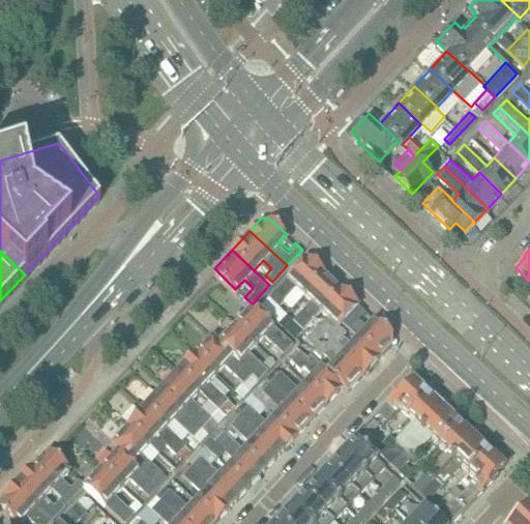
[(306,253),(268,293),(278,302),(296,284),(303,290),(324,269),(306,253)]
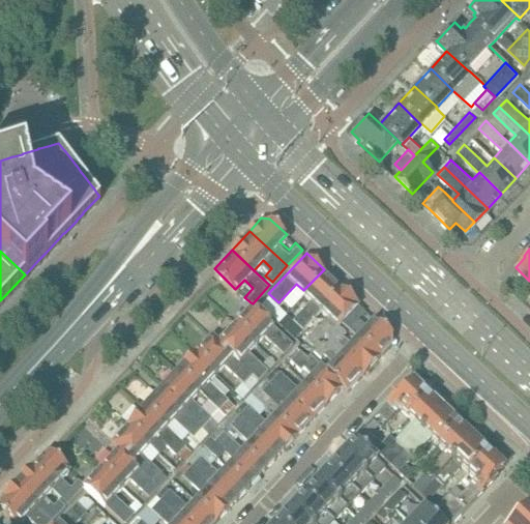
[(341,285),(324,269),(303,290),(311,297),(293,316),(302,326),(321,307),(341,285)]
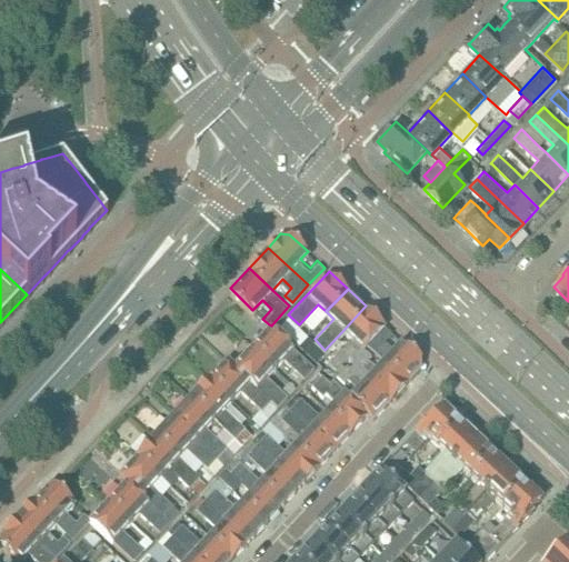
[(366,305),(345,329),(351,335),(329,360),(336,367),(349,353),(359,342),(362,345),(363,344),(383,323),(383,322),(366,305)]
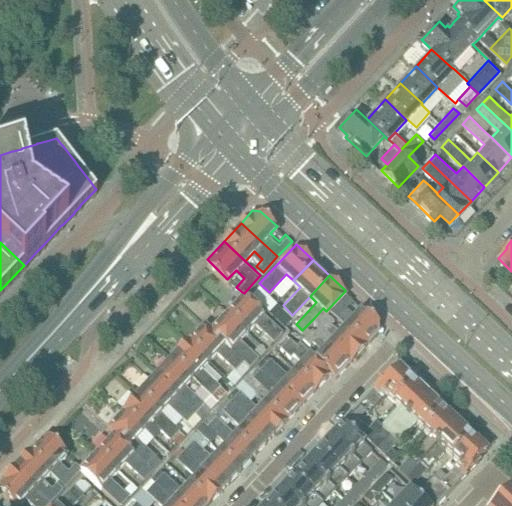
[(345,291),(330,306),(346,321),(354,312),(345,304),(352,297),(345,291)]
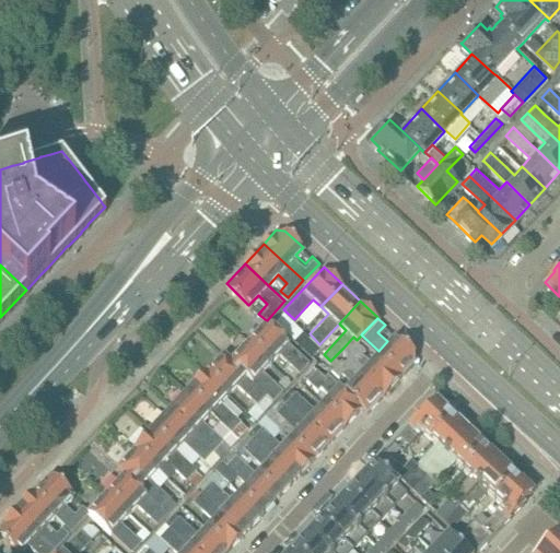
[(308,359),(267,320),(265,319),(247,338),(270,360),(278,350),(299,369),(308,359)]
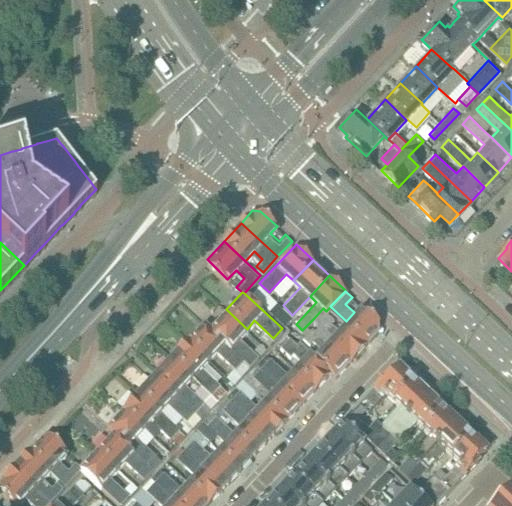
[(346,321),(345,322),(366,341),(378,328),(378,320),(361,305),(354,312),(346,321)]
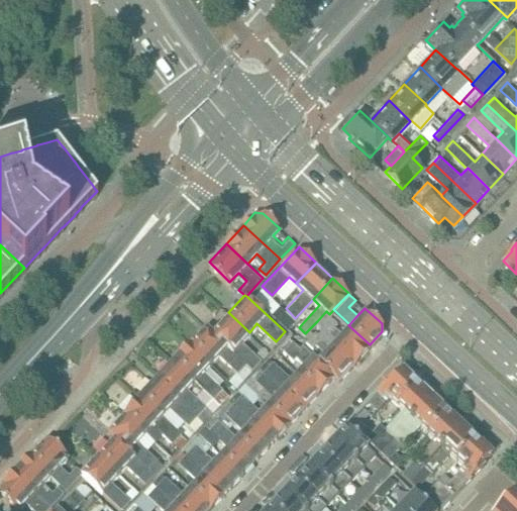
[(332,341),(343,331),(335,323),(338,320),(330,313),(329,314),(326,311),(317,321),(321,324),(321,327),(319,329),(332,341)]
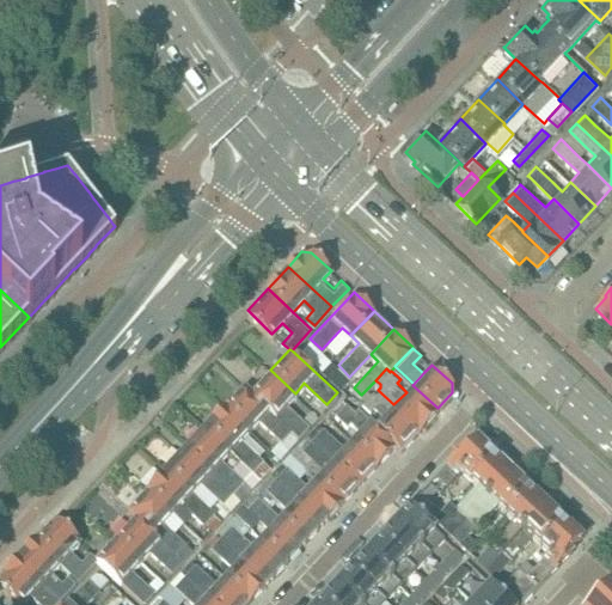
[(286,403),(295,393),(270,370),(251,390),(292,428),(291,428),(298,435),(308,423),(286,403)]
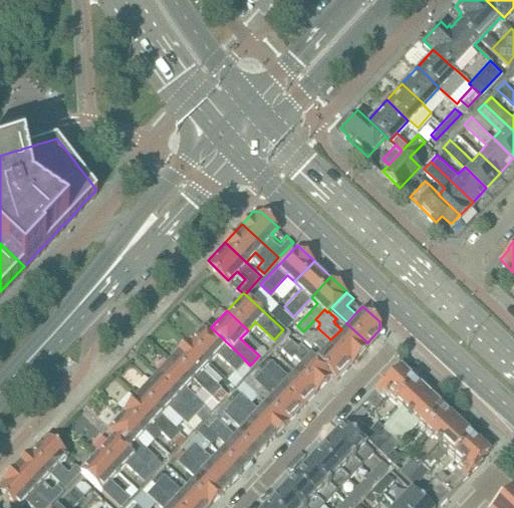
[(188,339),(210,359),(217,351),(235,367),(236,368),(244,359),(245,359),(211,327),(205,321),(188,339)]
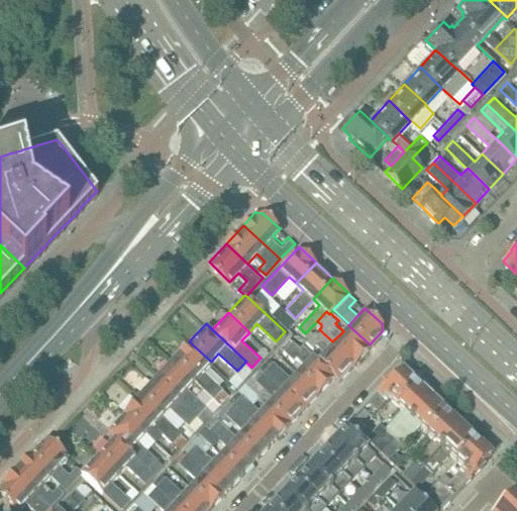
[(353,362),(370,344),(348,325),(343,331),(332,341),(353,362)]
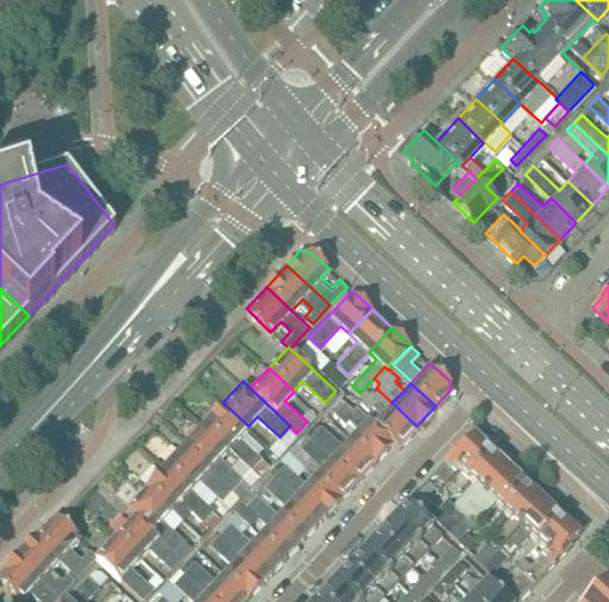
[(374,386),(360,400),(369,408),(372,403),(382,413),(391,402),(376,388),(374,386)]
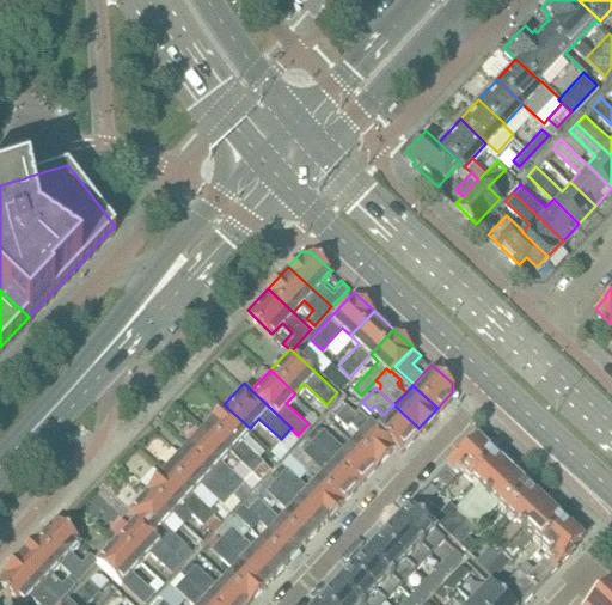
[(346,401),(335,413),(347,423),(350,420),(361,429),(353,438),(378,460),(395,441),(396,441),(377,422),(359,405),(355,409),(346,401)]
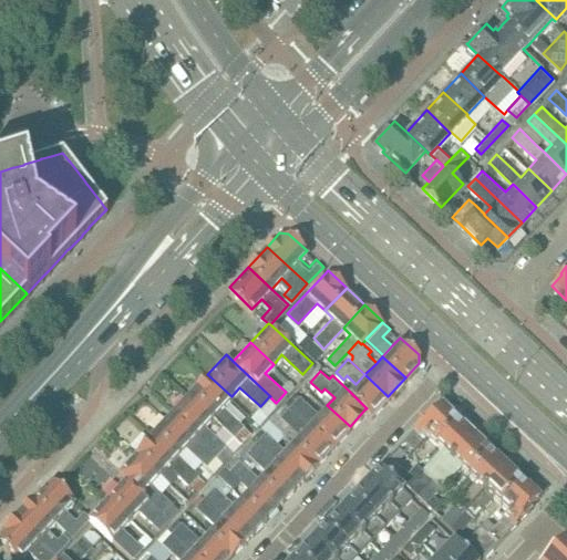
[(223,405),(232,396),(207,374),(189,394),(213,415),(234,435),(244,424),(223,405)]
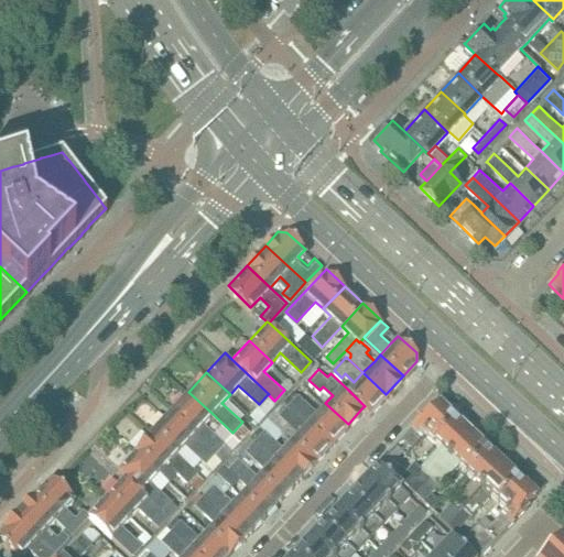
[(362,372),(354,382),(347,389),(365,406),(364,406),(369,412),(386,394),(362,372)]
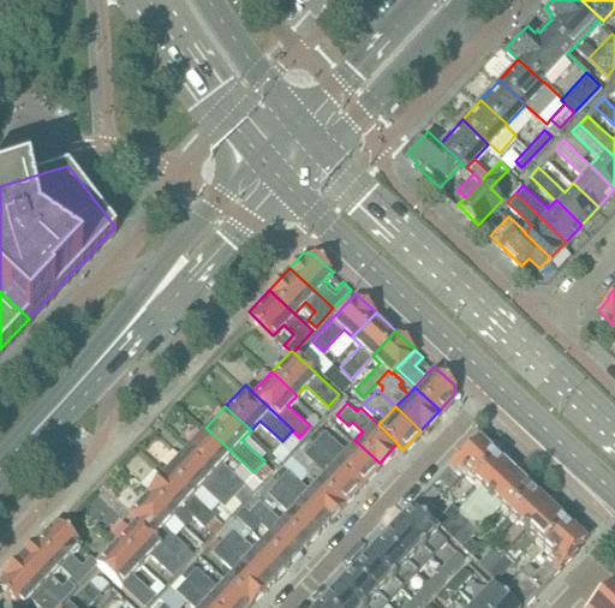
[(206,428),(186,447),(234,493),(245,481),(222,460),(231,451),(206,428)]
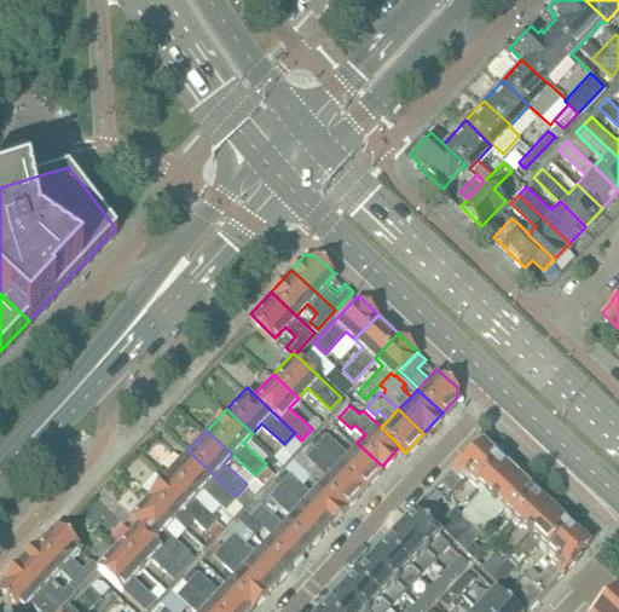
[(382,466),(357,443),(350,451),(327,431),(316,442),(363,485),(382,466)]
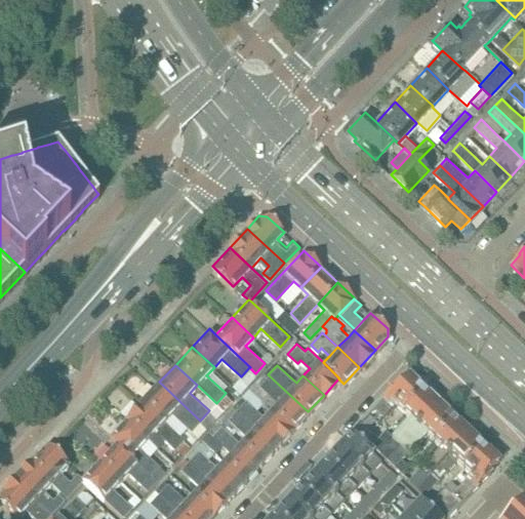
[(240,375),(232,384),(239,391),(255,373),(249,367),(241,376),(240,375)]
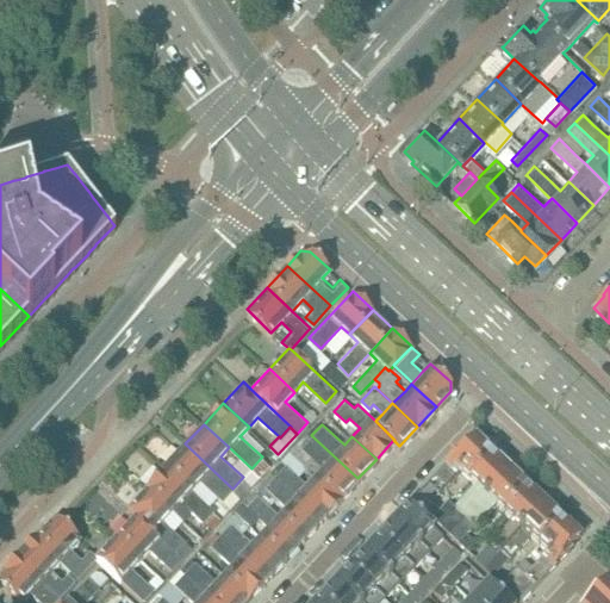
[(412,496),(422,504),(437,488),(439,489),(461,465),(470,473),(493,448),(475,431),(464,445),(462,442),(412,496)]
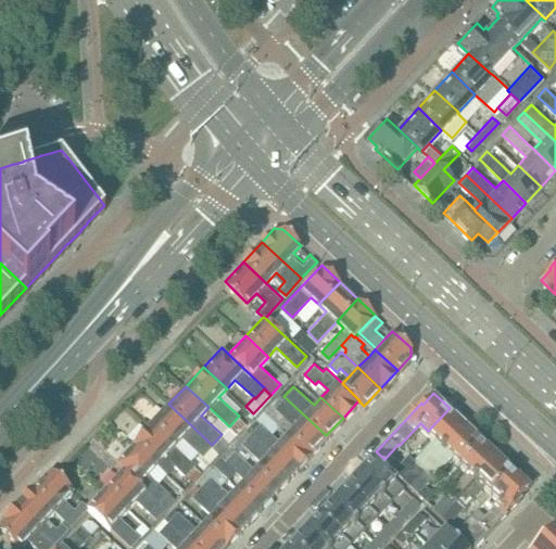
[(310,454),(326,435),(283,396),(275,406),(294,425),(288,433),(310,454)]
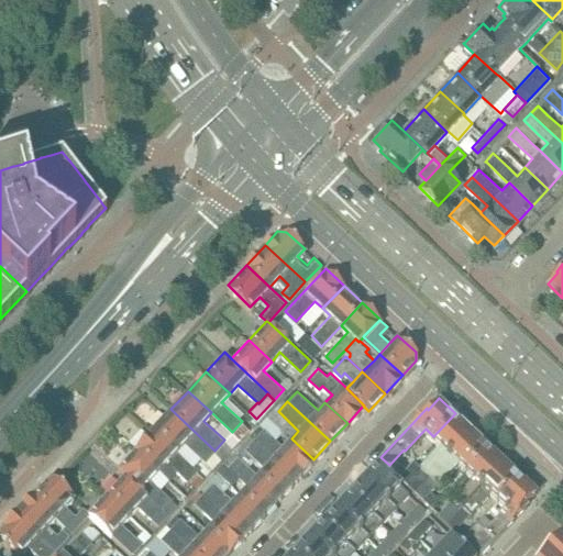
[(214,451),(170,409),(153,429),(176,449),(184,442),(205,460),(214,451)]
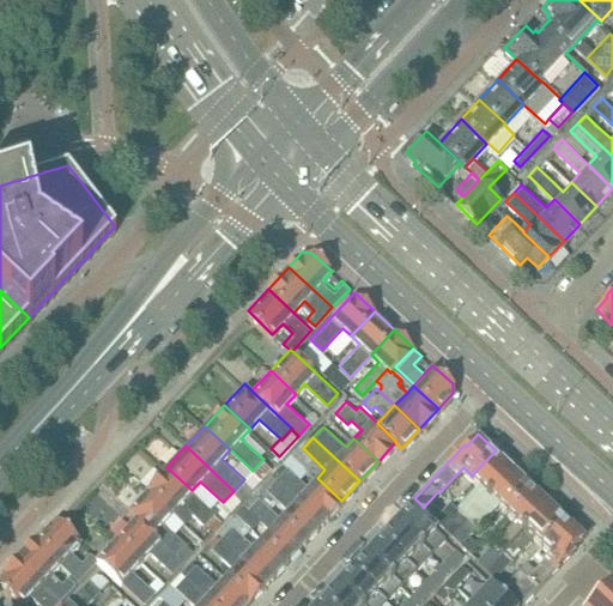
[(449,500),(434,516),(443,525),(450,533),(513,467),(496,450),(472,476),(480,483),(457,507),(449,500)]
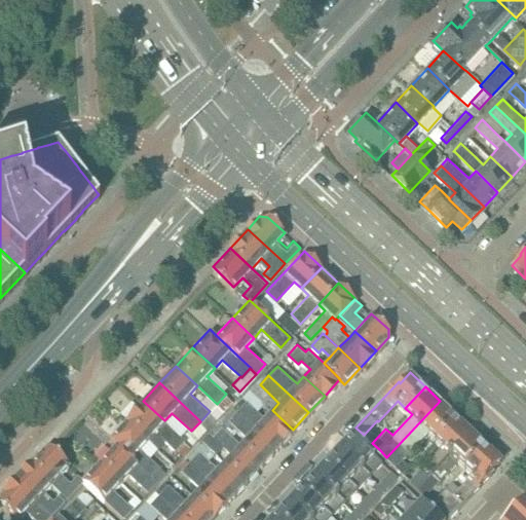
[(226,394),(217,404),(223,409),(232,400),(226,394)]
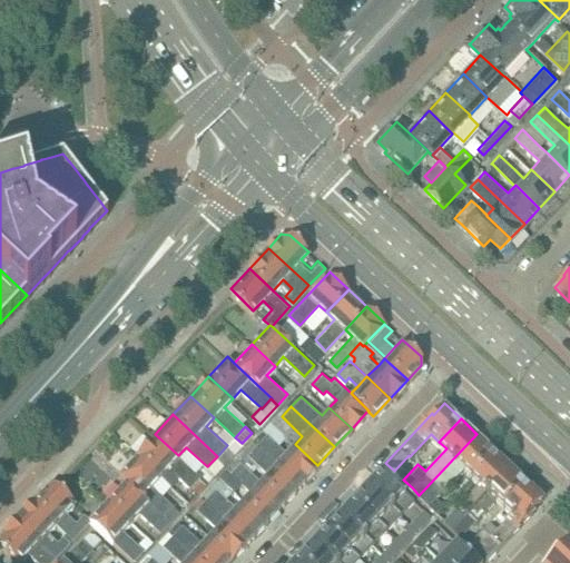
[(301,483),(317,465),(295,444),(287,452),(267,432),(257,443),(301,483)]
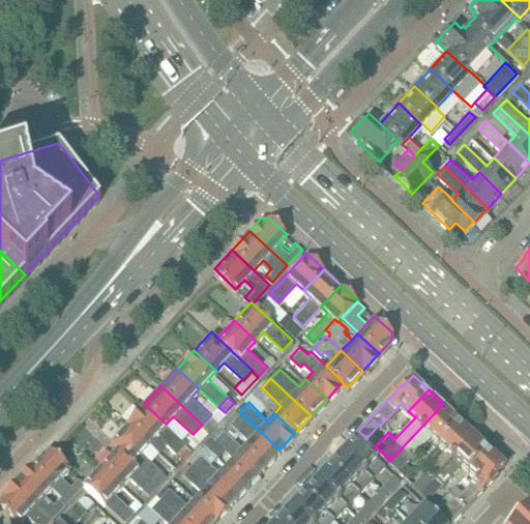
[(185,442),(166,424),(144,404),(126,421),(149,442),(156,434),(176,453),(185,442)]
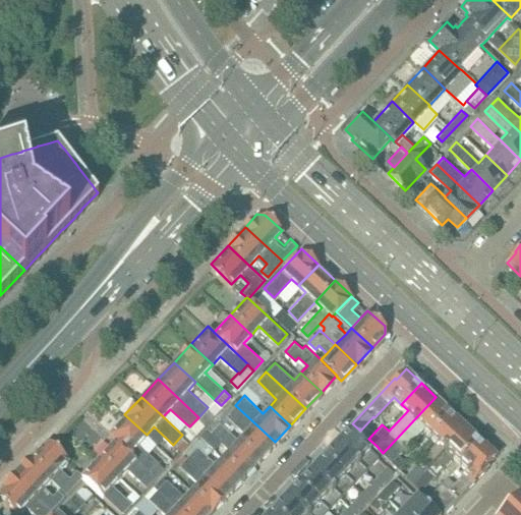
[(436,397),(383,453),(392,460),(398,467),(405,460),(399,453),(405,446),(406,447),(425,426),(431,433),(452,412),(436,397)]
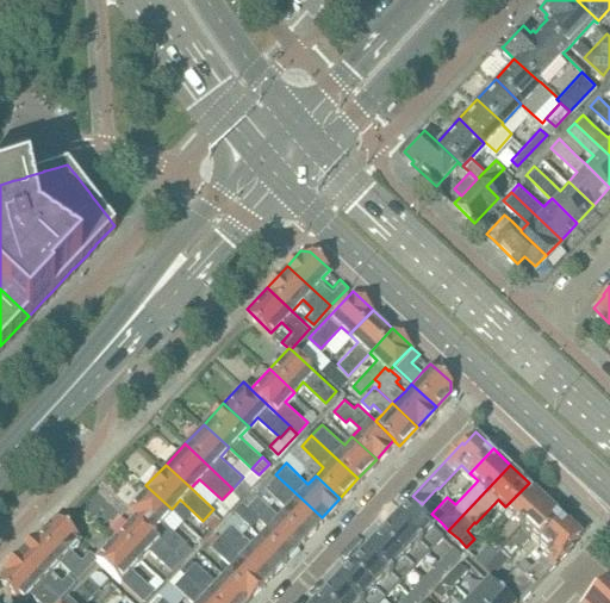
[(275,474),(265,485),(287,505),(280,514),(279,514),(304,536),(322,517),(275,474)]
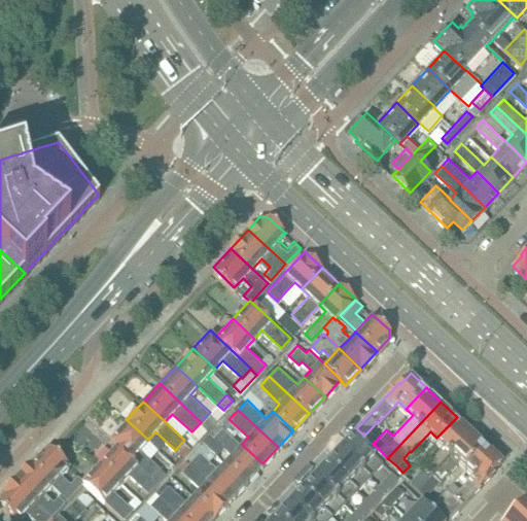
[(424,464),(410,479),(418,487),(470,430),(457,417),(436,438),(443,444),(423,464),(424,464)]
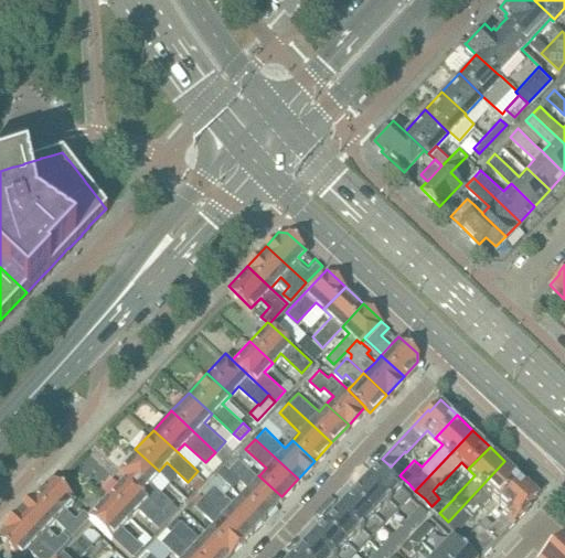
[(150,480),(159,471),(135,449),(117,469),(124,474),(125,474),(161,510),(171,500),(150,480)]
